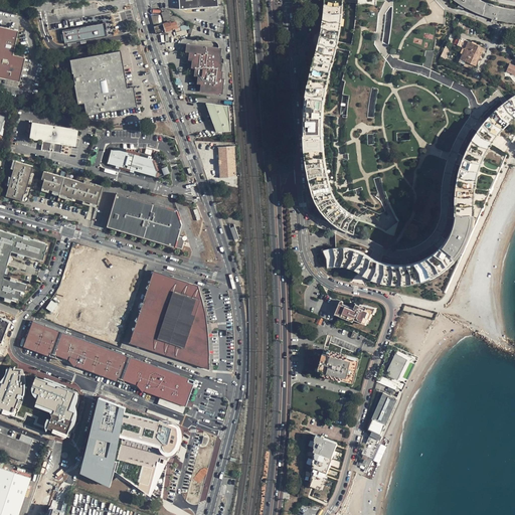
[(217,0),(179,0),(180,9),(218,6),(217,0)]
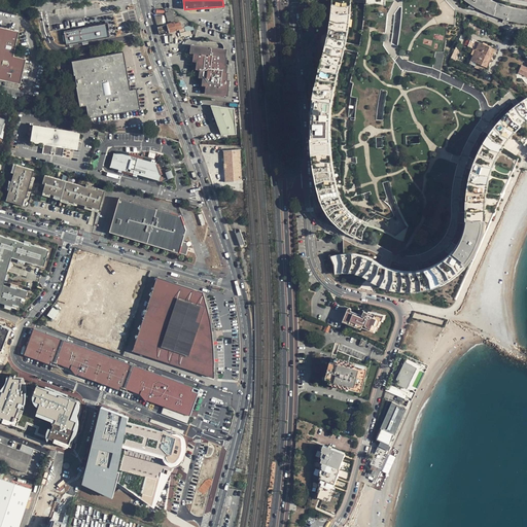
[(350,0),(336,0),(331,31),(322,63),(315,107),(315,151),(322,194),(334,218),(359,238),(392,253),(402,242),(353,214),(340,198),(335,179),(335,177),(329,119),(329,115),(340,64),(346,27),(350,0)]
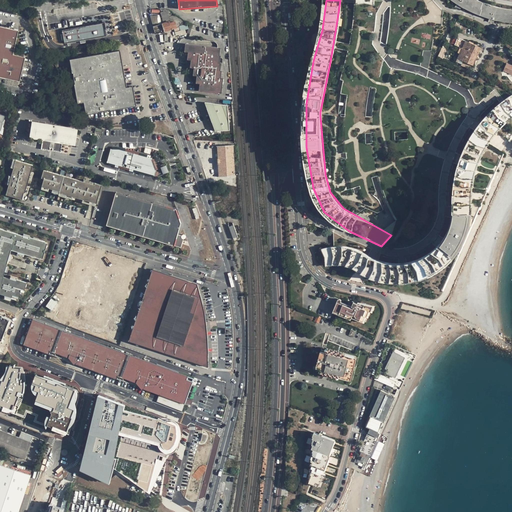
[(451,0),(464,8),(478,14),(501,21),(511,22),(511,9),(511,10),(501,8),(490,5),(479,1),(476,0),(451,0)]
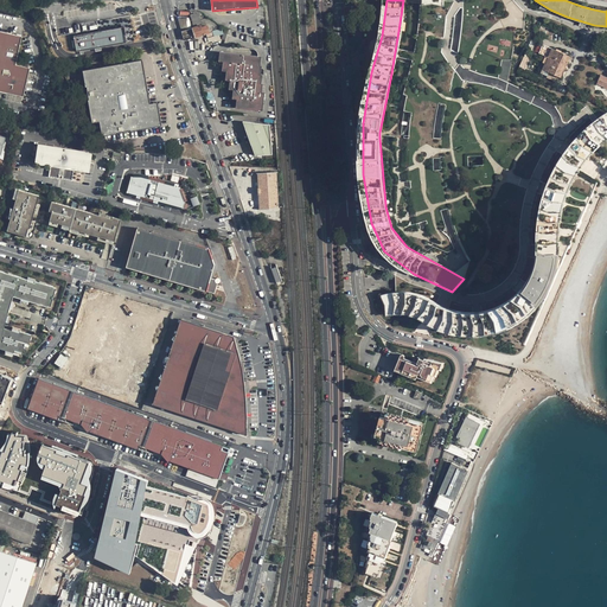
[(195,38),(210,33),(208,24),(192,29),(195,38)]
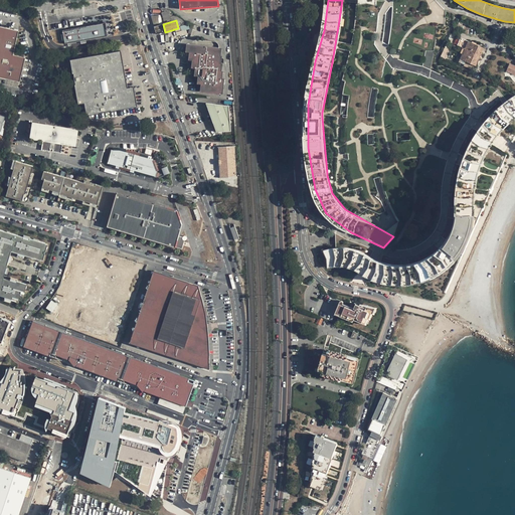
[(62,31),(65,43),(107,36),(104,23),(62,31)]
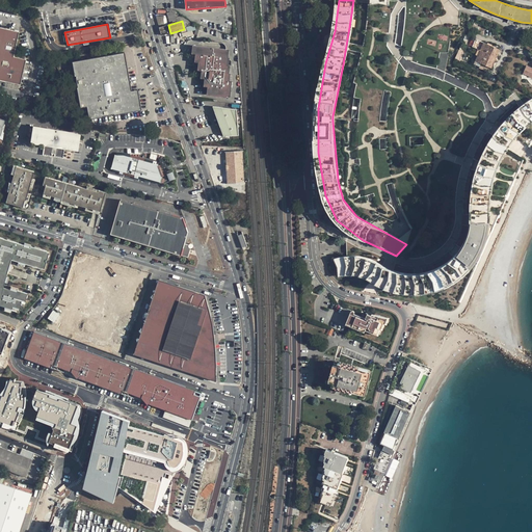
[(193,35),(192,30),(195,30),(194,26),(186,27),(187,32),(182,32),(182,36),(193,35)]
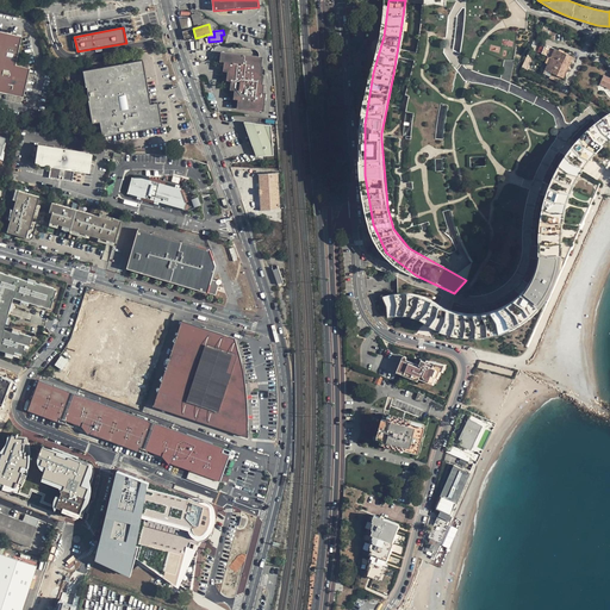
[(0,32),(0,91),(23,95),(29,69),(14,66),(22,38),(0,32)]
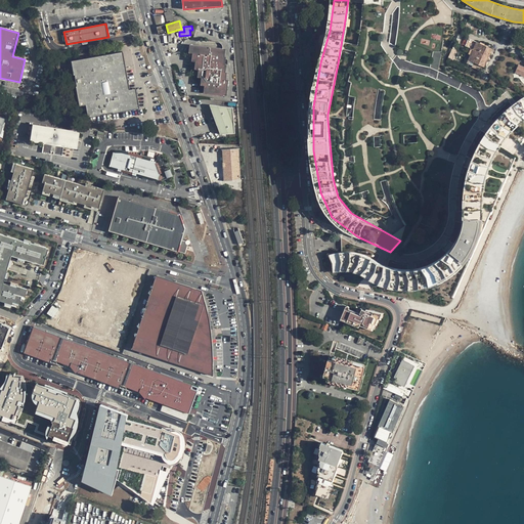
[(491,48),(465,37),(462,44),(471,48),(469,53),(471,54),(467,62),(473,66),(475,62),(478,64),(478,68),(482,69),(491,48)]
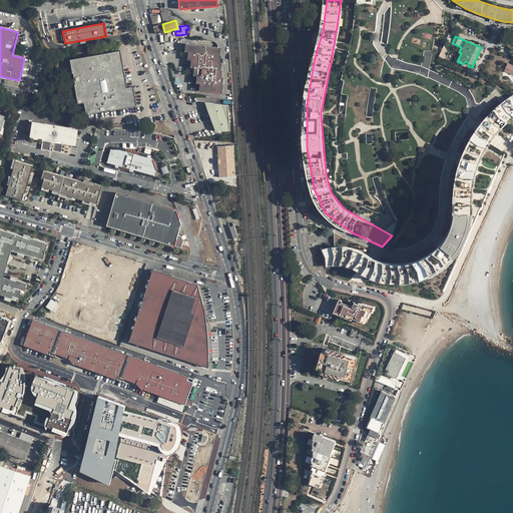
[(221,48),(187,44),(185,52),(189,52),(188,60),(192,60),(191,67),(195,68),(194,76),(197,76),(197,83),(200,84),(200,91),(223,94),(221,48)]
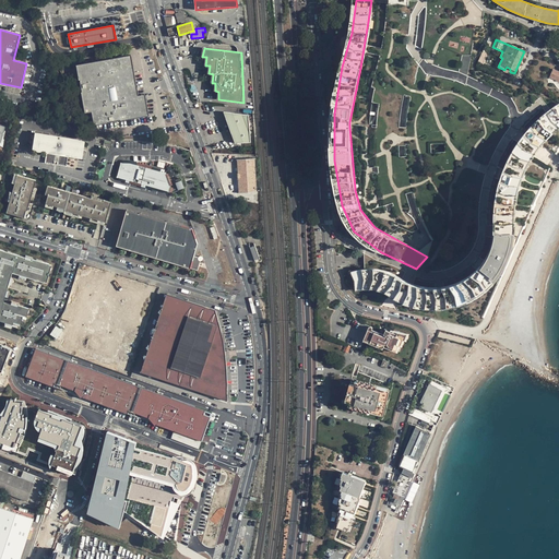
[(487,54),(483,52),(478,61),(483,63),(487,54)]
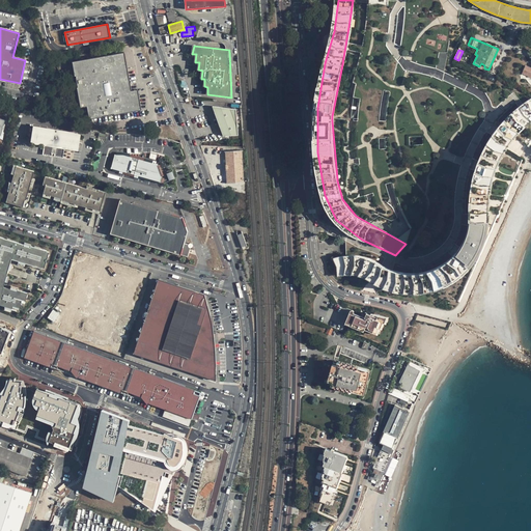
[(124,55),(74,63),(81,103),(87,102),(90,119),(140,111),(137,91),(131,92),(124,55)]
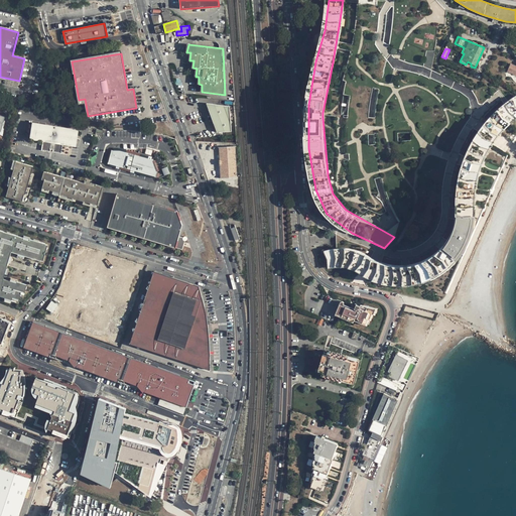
[(515,116),(515,98),(508,103),(497,112),(477,133),(466,158),(458,179),(458,200),(458,217),(452,237),(430,259),(428,260),(415,267),(398,267),(379,264),(368,258),(348,249),(338,250),(328,252),(330,265),(350,265),(362,273),(380,280),(400,282),(416,280),(437,273),(449,264),(465,246),(473,222),(474,185),(488,146),(508,123),(515,116)]
